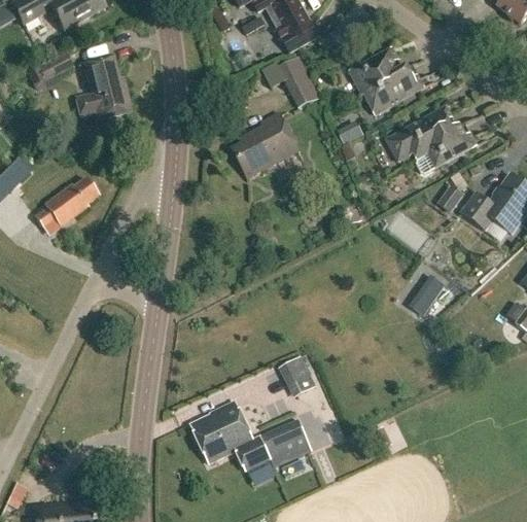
[(0,25),(14,16),(6,0),(2,0),(0,1),(0,25)]
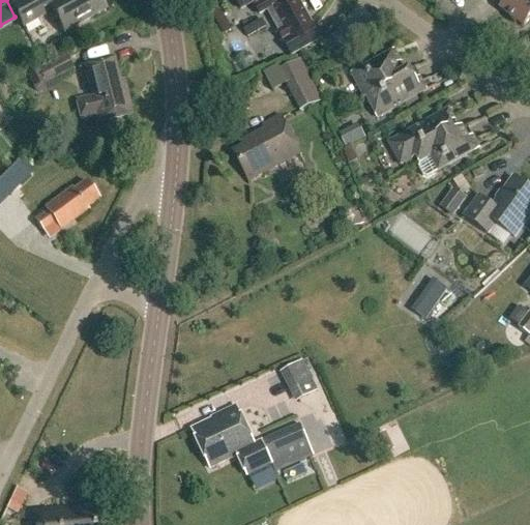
[(52,8),(63,29),(106,6),(101,0),(15,0),(10,2),(23,24),(52,8)]
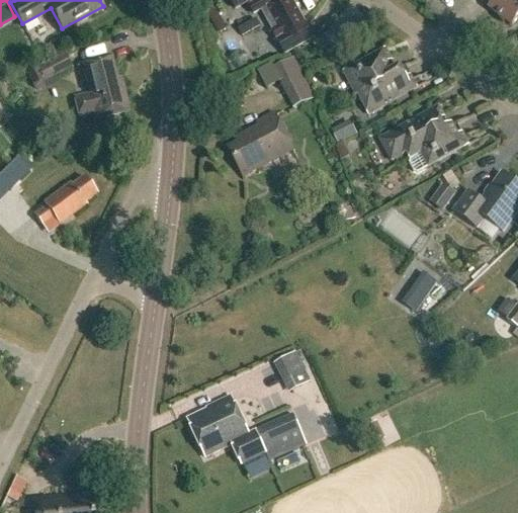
[(251,0),(252,1),(249,3),(254,10),(261,7),(267,19),(274,16),(278,24),(272,28),(284,51),(313,34),(293,0),(232,0),(236,6),(247,0),(251,0)]
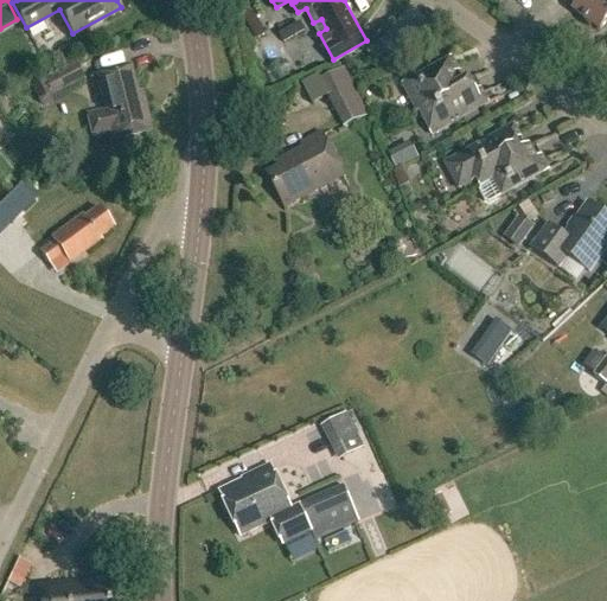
[(575,0),(572,5),(600,26),(606,17),(606,0),(575,0)]
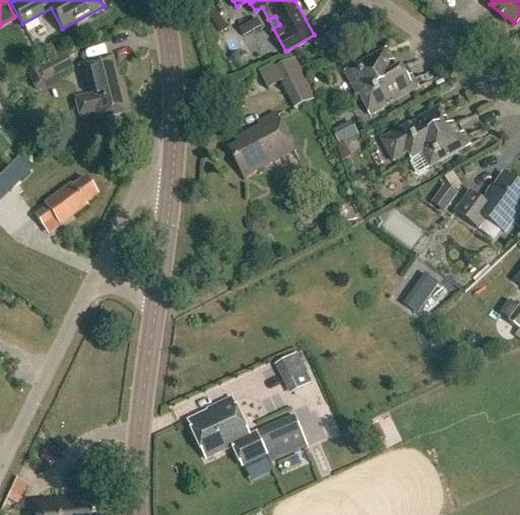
[(212,20),(221,15),(216,6),(207,11),(212,20)]
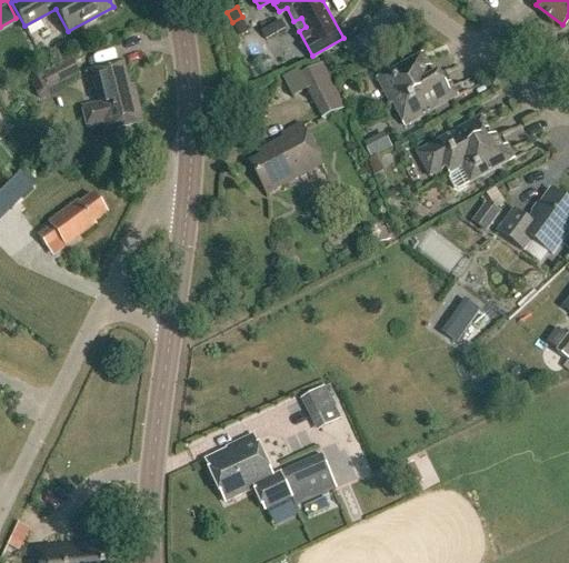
[(399,32),(390,17),(357,36),(365,51),(399,32)]
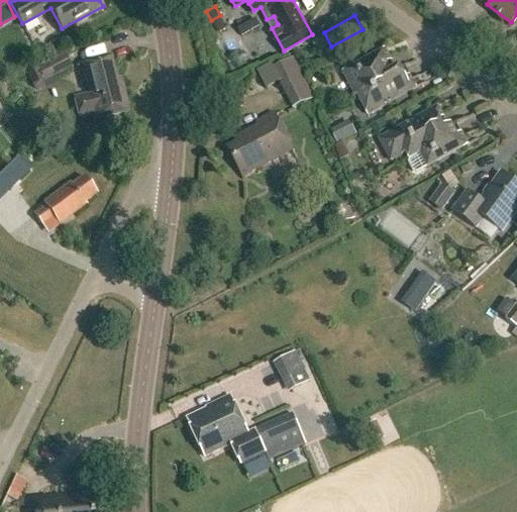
[(354,91),(400,67),(400,66),(392,70),(381,49),(343,70),(354,91)]
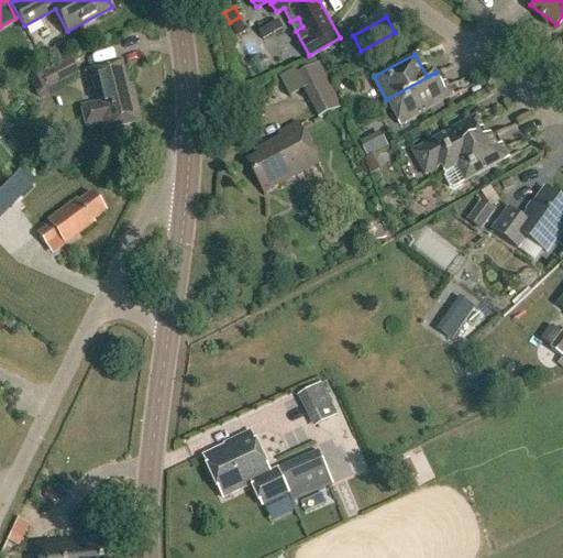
[(34,96),(44,97),(58,91),(56,83),(75,73),(67,58),(24,79),(34,96)]
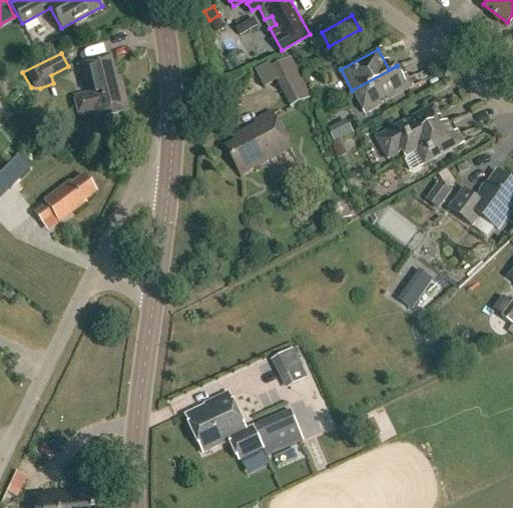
[(90,108),(92,115),(127,107),(119,75),(114,76),(108,53),(81,60),(88,87),(72,91),(77,111),(90,108)]
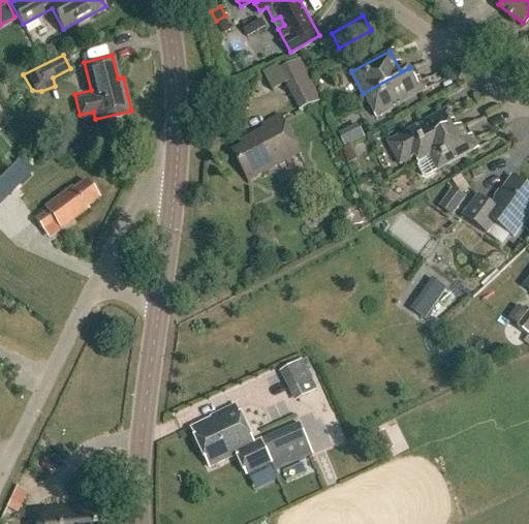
[(278,64),(298,106),(318,97),(299,55),(278,64)]
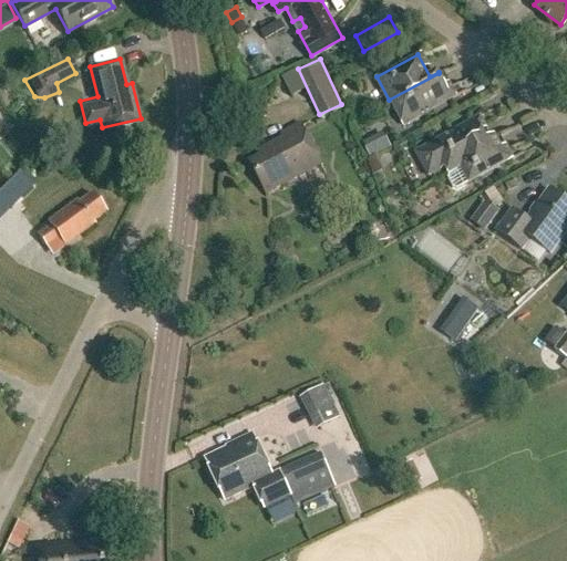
[(392,100),(404,122),(452,96),(439,73),(389,100),(390,101),(392,100)]
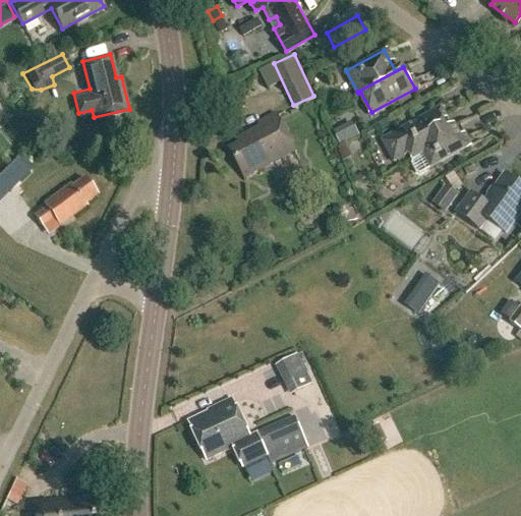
[(412,157),(422,152),(418,145),(455,124),(455,123),(448,127),(435,104),(378,135),(389,157),(403,149),(405,153),(409,151),(412,157)]
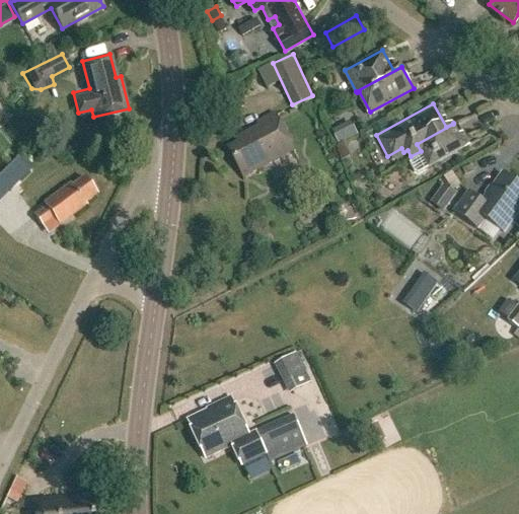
[(276,111),(257,120),(260,124),(237,136),(239,140),(229,146),(243,173),(295,146),(276,111)]
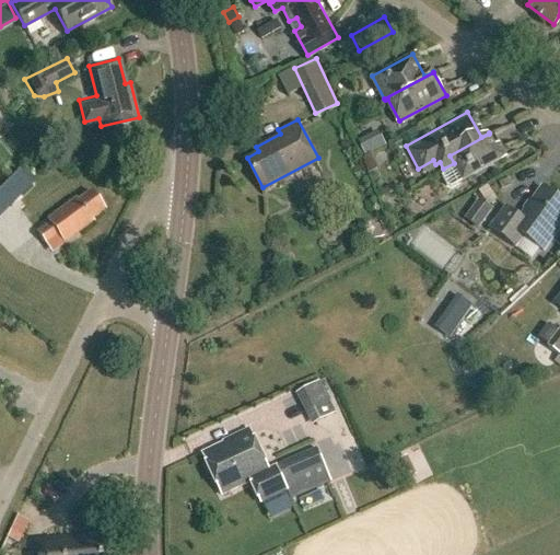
[(501,157),(489,134),(450,155),(454,163),(443,169),(442,173),(447,183),(452,184),(462,178),(501,157)]
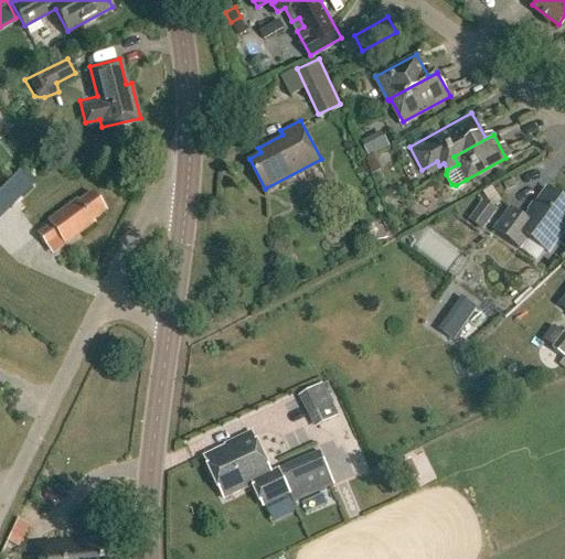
[(386,167),(379,153),(369,159),(375,172),(386,167)]
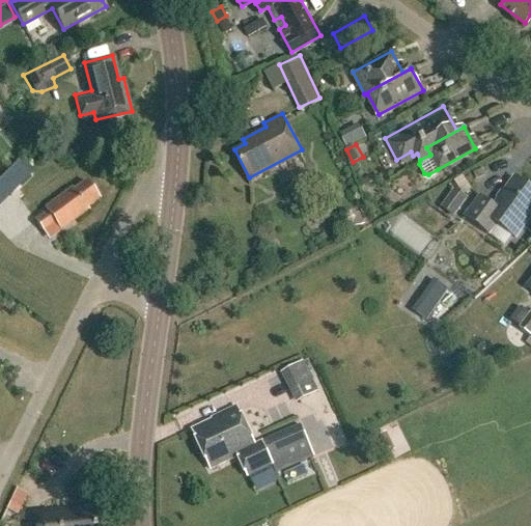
[(19,158),(0,176),(0,180),(9,190),(30,169),(19,158)]
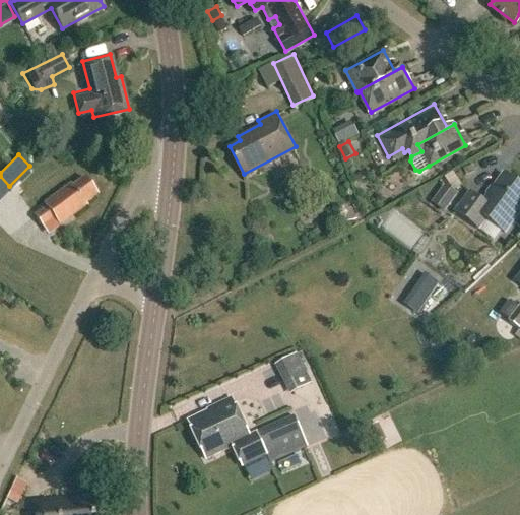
[(519,182),(505,171),(483,199),(470,190),(456,209),(479,226),(486,216),(505,230),(519,208),(519,182)]
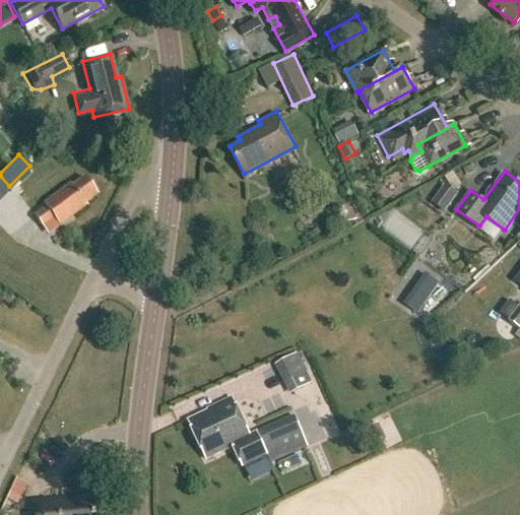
[(84,175),(72,183),(70,181),(44,201),(46,204),(34,212),(42,223),(54,215),(59,222),(86,202),(85,200),(96,192),(84,175)]
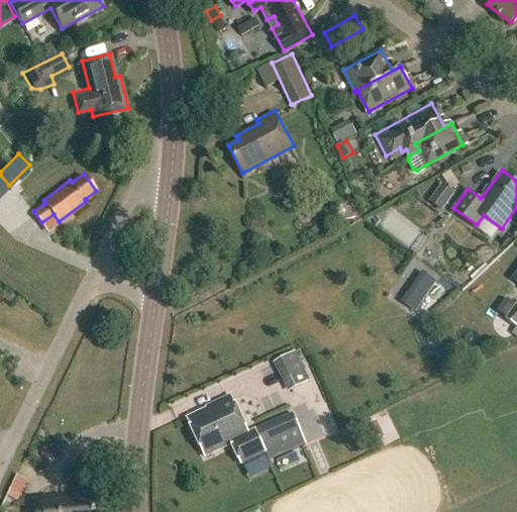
[(430,198),(443,208),(456,190),(444,180),(430,198)]
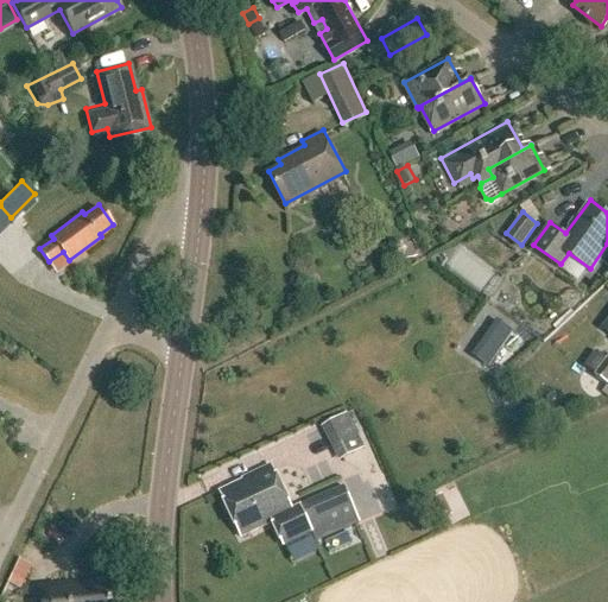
[(405,234),(388,240),(396,260),(413,252),(405,234)]
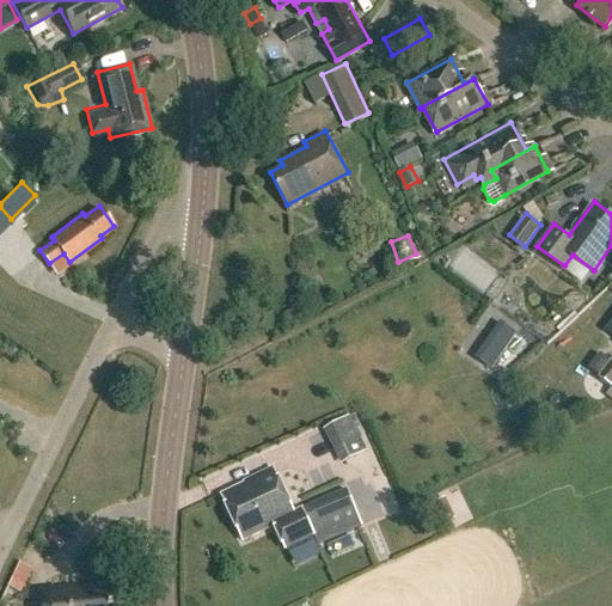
[(501,319),(490,335),(505,344),(515,330),(501,319)]
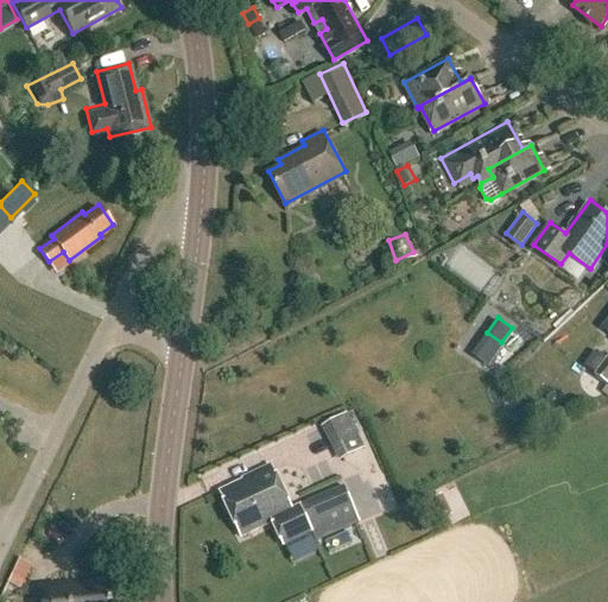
[(607,354),(595,372),(607,382),(607,354)]
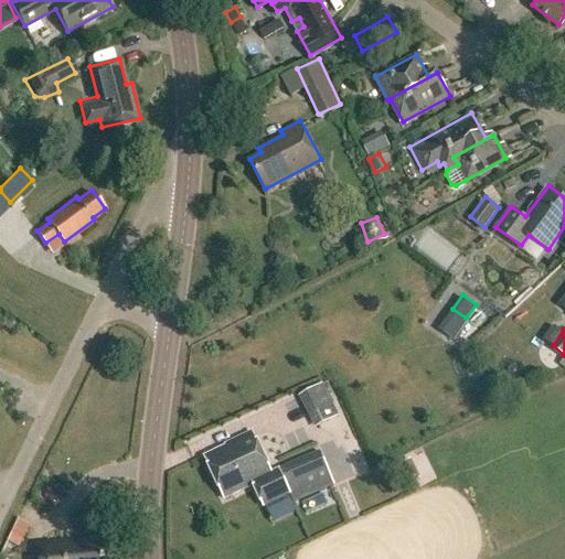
[(297,391),(308,411),(332,399),(322,378),(297,391)]
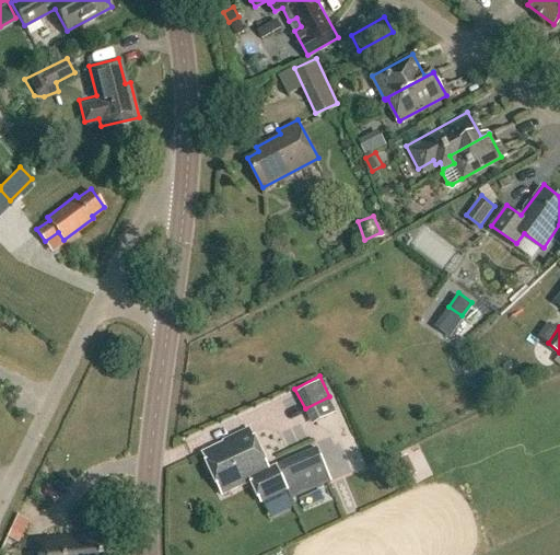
[(224,440),(203,450),(223,492),(253,478),(263,499),(288,488),(291,496),(331,477),(317,446),(269,466),(249,426),(224,438),(224,440)]
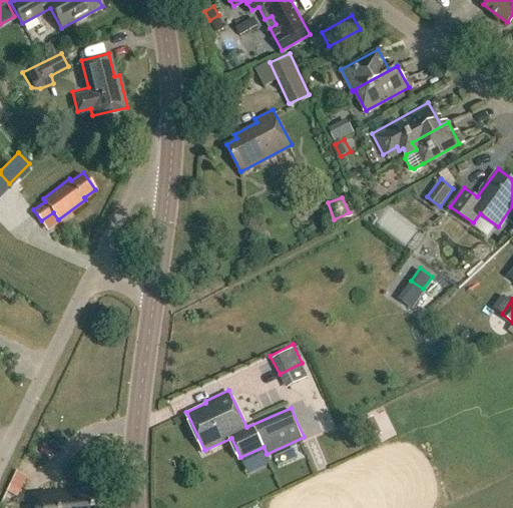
[(33,492),(34,507),(95,507),(94,487),(33,492)]
